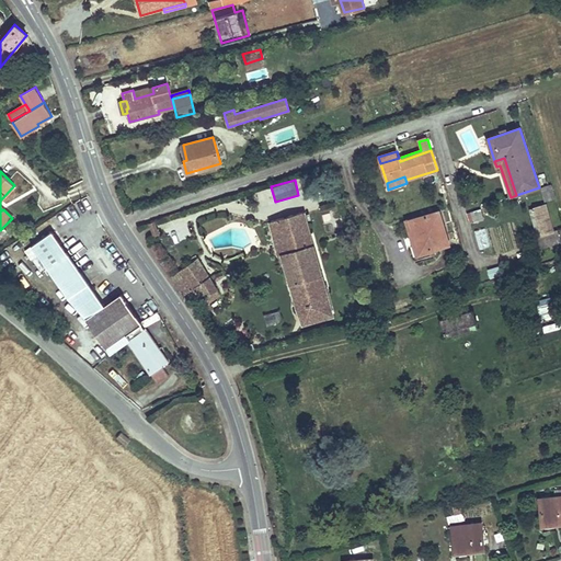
[(551,185),(541,189),(546,202),(556,197),(551,185)]
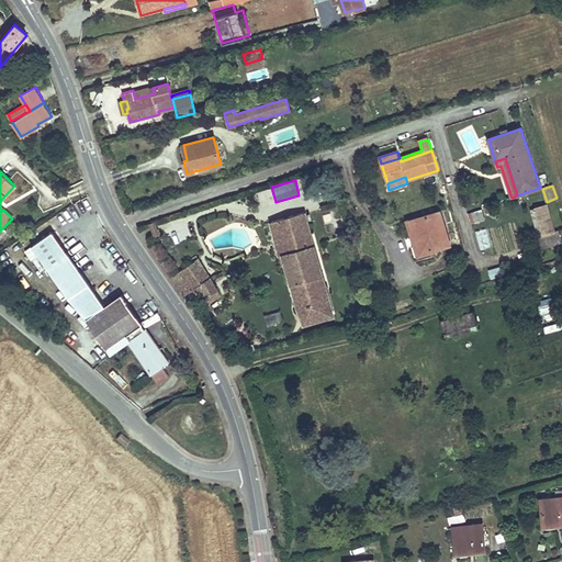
[(547,205),(535,209),(546,247),(561,244),(558,231),(553,232),(547,205)]
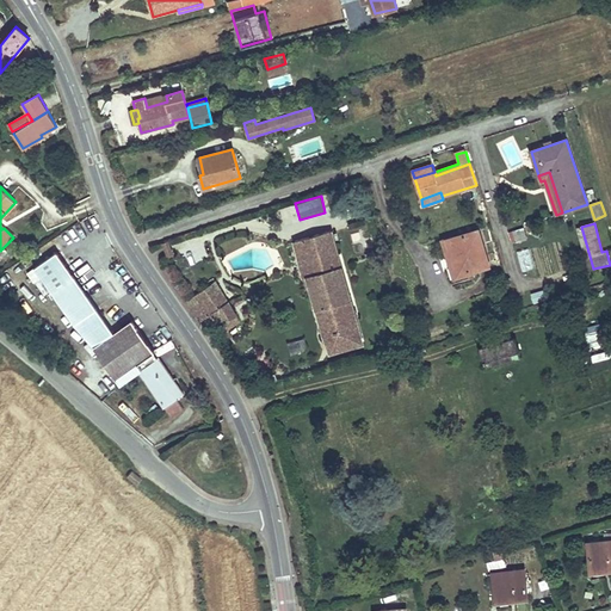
[(581,227),(576,228),(588,270),(593,269),(581,227)]
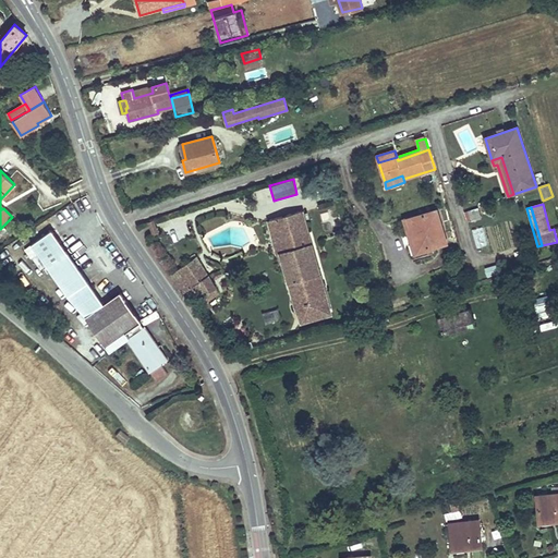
[(437,210),(412,217),(419,240),(415,241),(417,251),(433,246),(446,242),(437,210)]
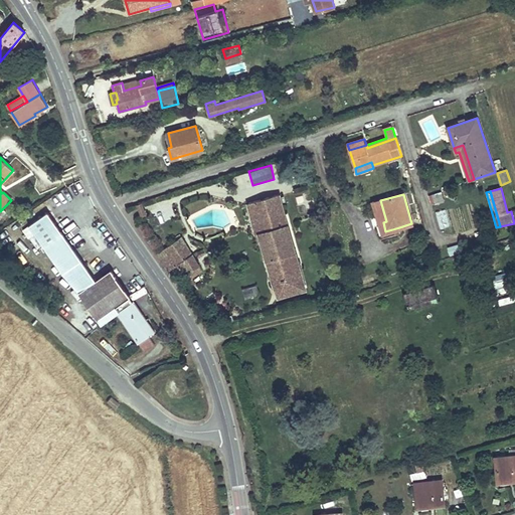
[(278,195),(258,201),(266,230),(260,232),(278,297),(305,289),(278,195)]
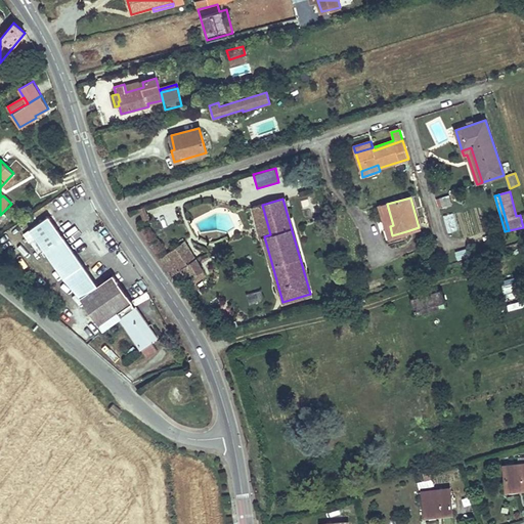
[(387,204),(380,206),(386,227),(390,226),(393,225),(387,204)]
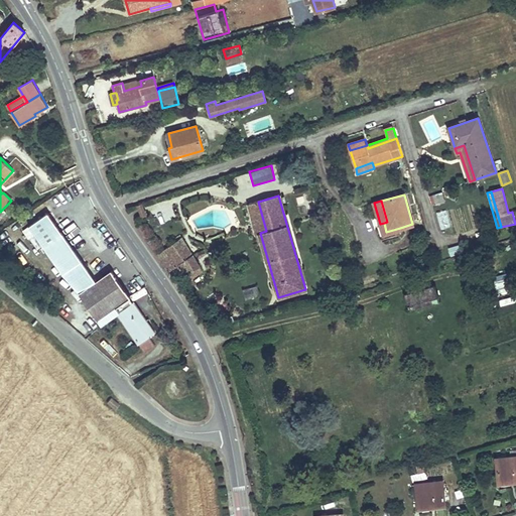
[(258,202),(249,204),(258,234),(260,233),(266,231),(258,202)]
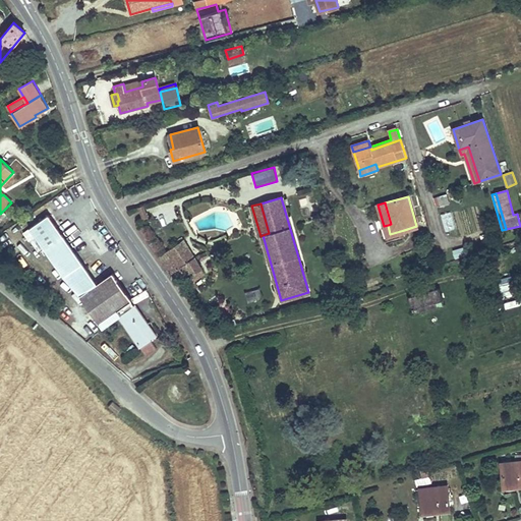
[(463,210),(468,230),(477,227),(472,208),(463,210)]
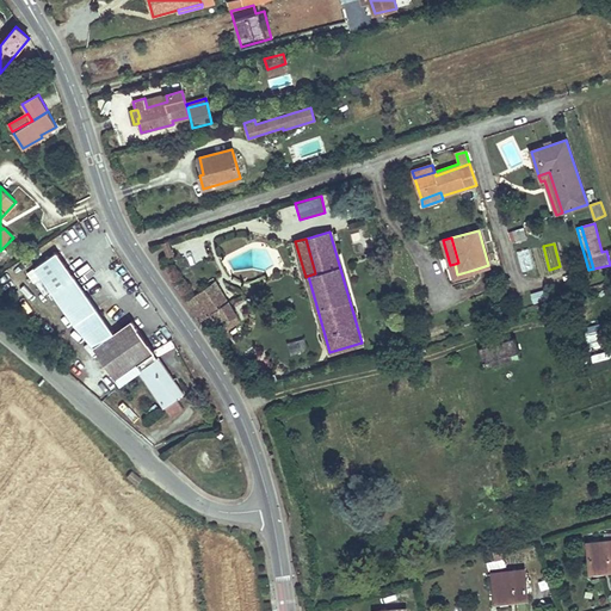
[(75,325),(87,339),(107,325),(59,251),(35,265),(75,325)]
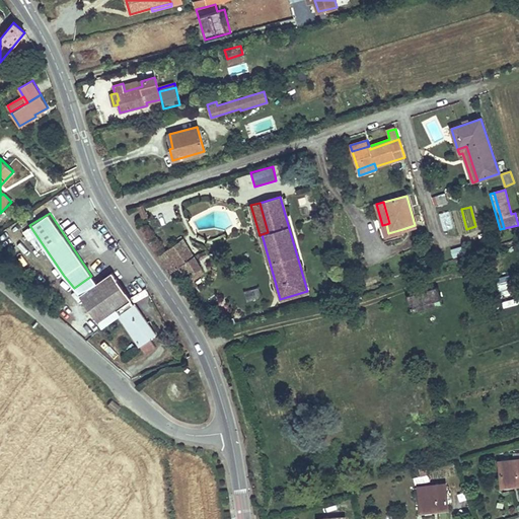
[(143,224),(136,231),(147,244),(154,237),(143,224)]
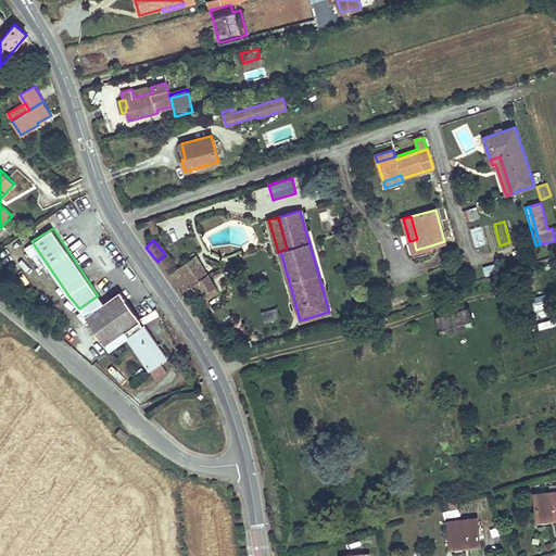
[(409,241),(413,254),(432,249),(431,245),(416,250),(414,240),(409,241)]
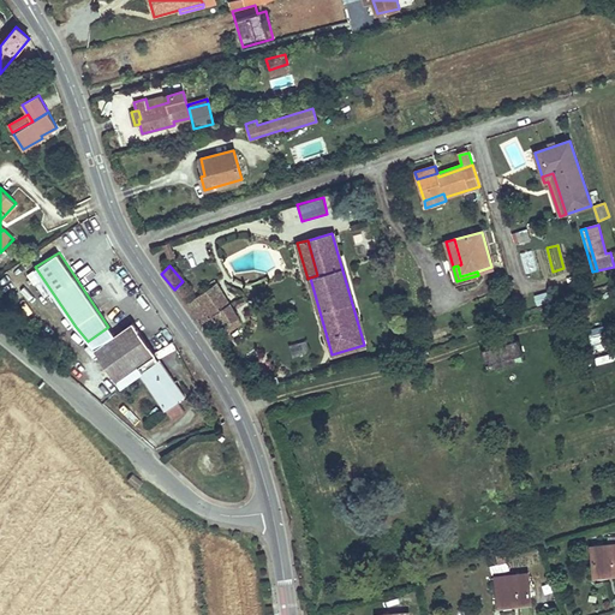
[(210,296),(220,290),(216,284),(186,305),(199,324),(206,321),(212,328),(216,324),(228,341),(234,338),(230,330),(242,322),(228,304),(220,310),(210,296)]
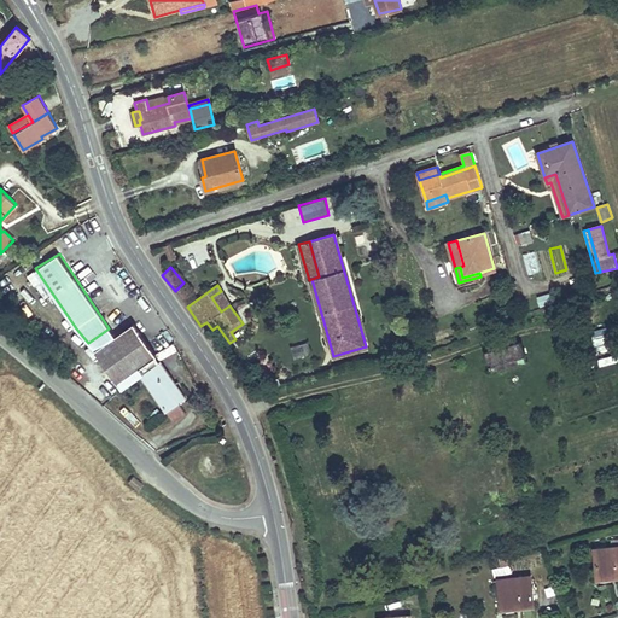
[(221,312),(229,305),(221,291),(211,297),(221,312)]
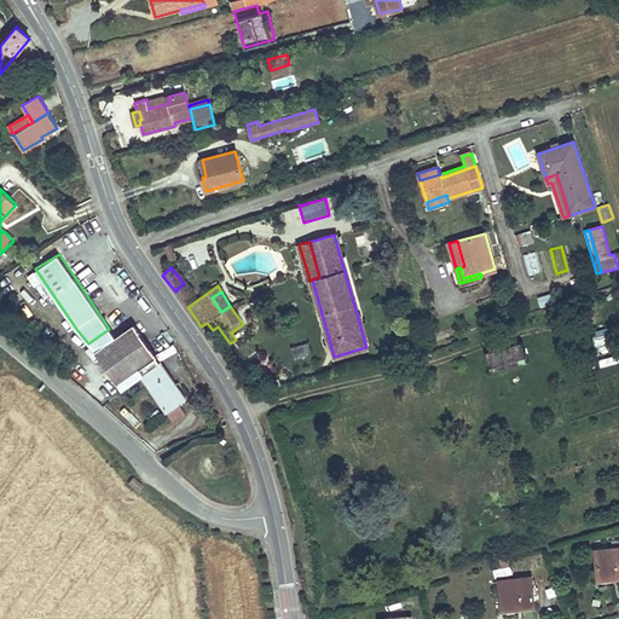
[(541,307),(555,302),(551,291),(537,296),(541,307)]
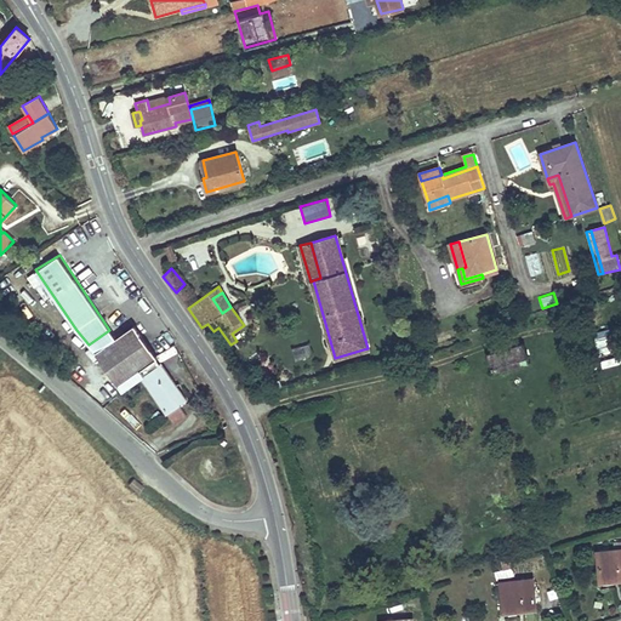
[(175,388),(177,386),(161,364),(159,366),(154,359),(157,358),(135,325),(123,334),(115,339),(110,331),(109,330),(89,345),(100,357),(119,385),(126,396),(146,382),(174,425),(187,416),(180,406),(184,403),(175,388)]
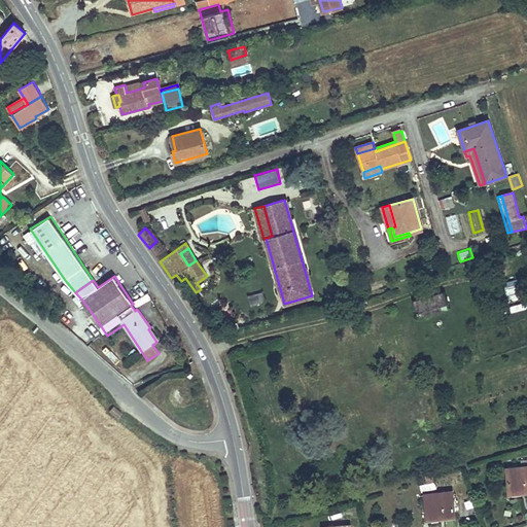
[(441,305),(443,310),(450,308),(445,290),(415,300),(419,311),(441,305)]
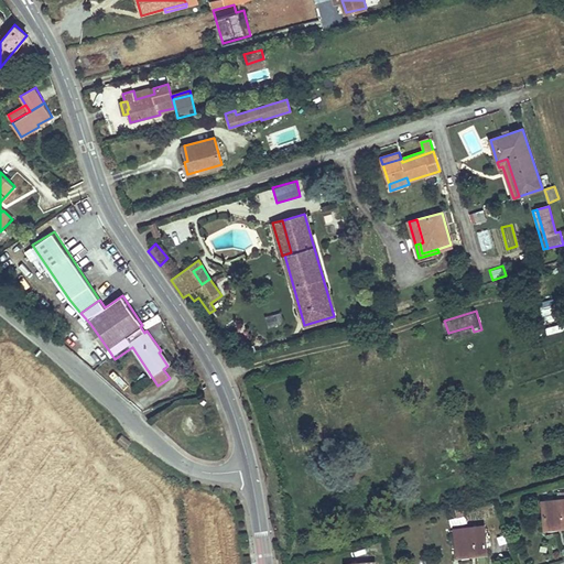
[(264,316),(268,327),(284,323),(281,312),(264,316)]
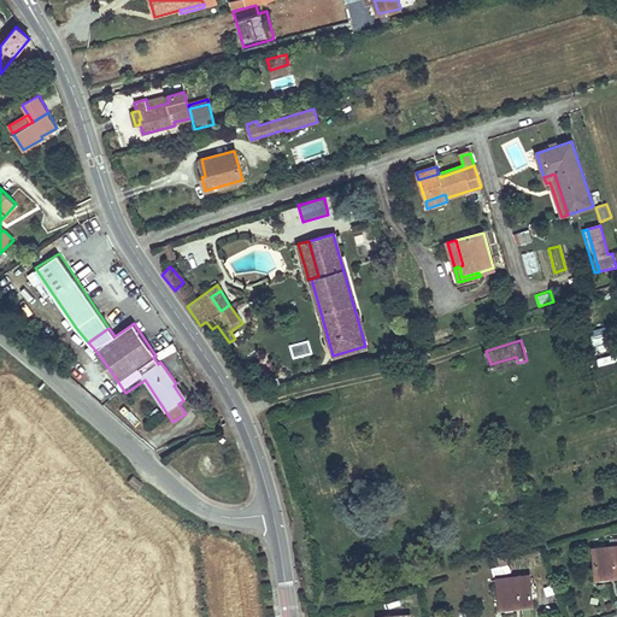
[(516,357),(491,364),(492,370),(518,363),(516,357)]
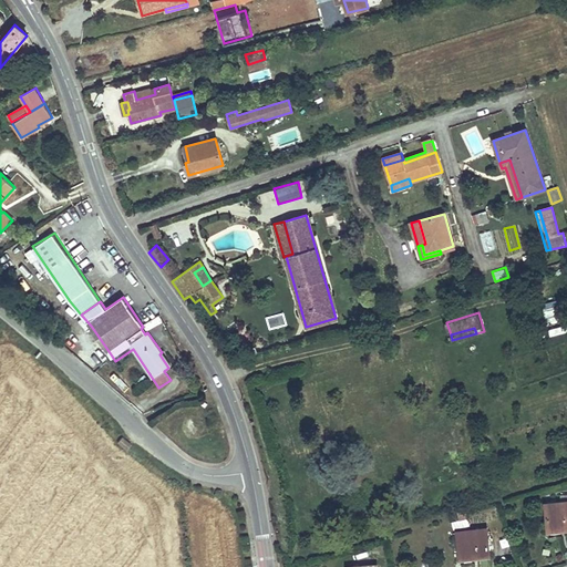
[(171,366),(162,352),(160,354),(168,368),(171,366)]
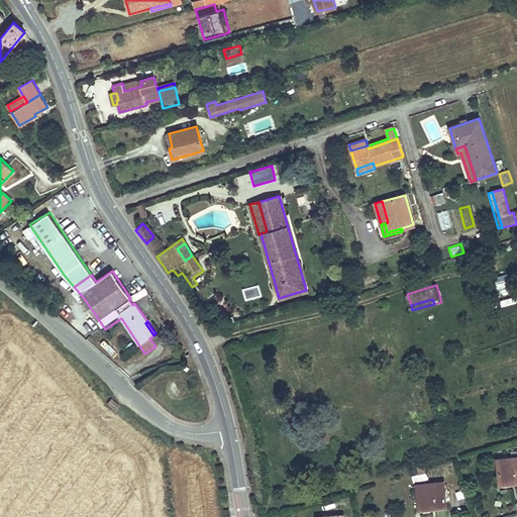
[(115,411),(120,405),(112,398),(107,404),(115,411)]
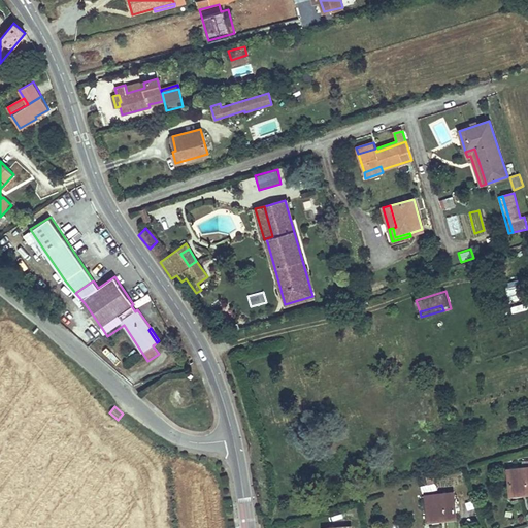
[(527,466),(508,469),(510,492),(526,490),(526,492),(527,491),(527,466)]
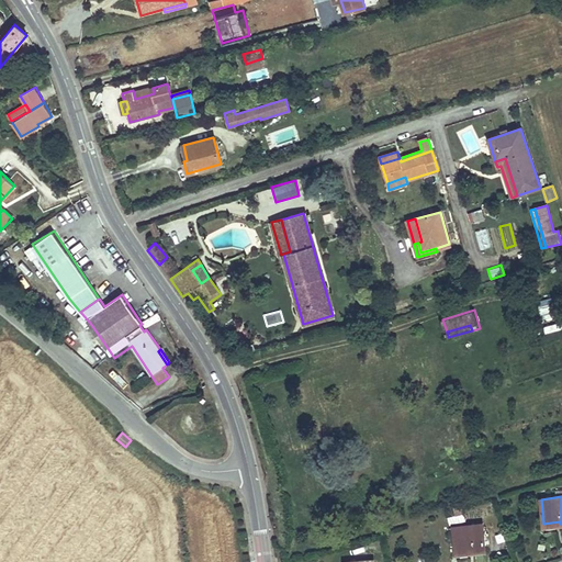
[(447,510),(450,525),(465,520),(462,506),(447,510)]
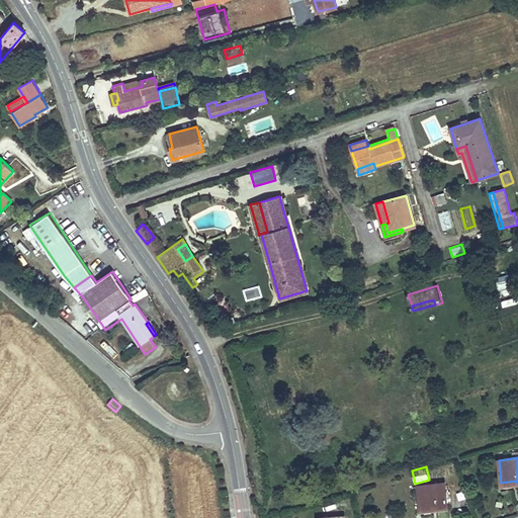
[(418,485),(419,508),(436,507),(436,508),(447,507),(445,483),(418,485)]
